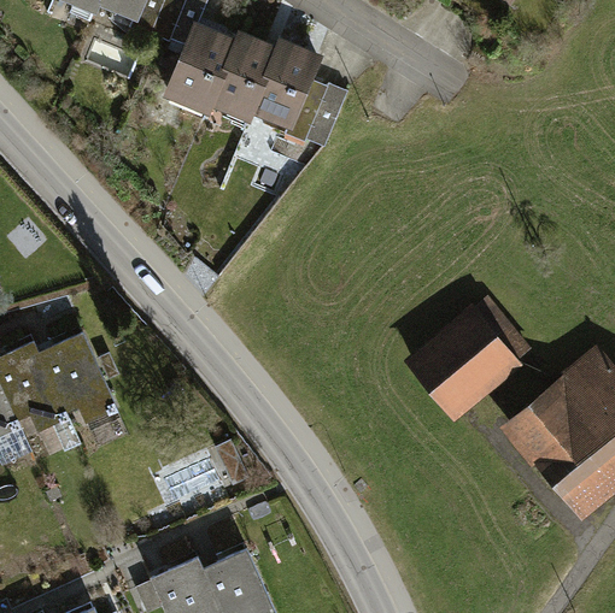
[(58,0),(92,15),(97,0),(105,0),(136,13),(141,0),(58,0)]
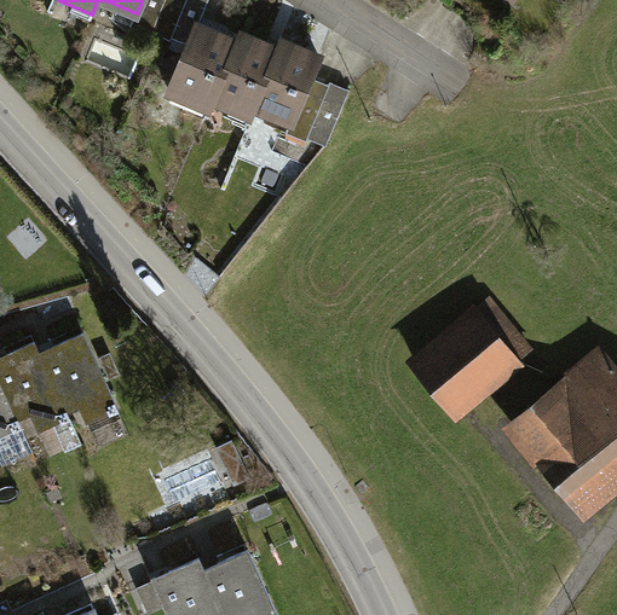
[(203,0),(142,0),(137,13),(131,25),(184,48),(195,22),(203,0)]
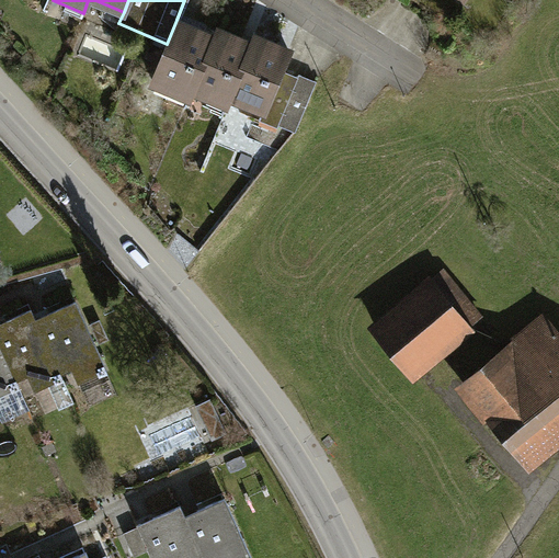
[(215,35),(177,20),(167,44),(148,88),(190,105),(194,93),(225,105),(227,99),(265,115),(292,53),(255,37),(252,46),(217,31),(215,35)]
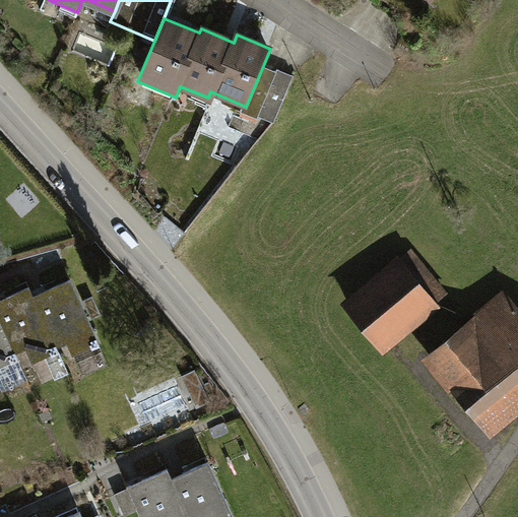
[(395,257),(338,304),(381,354),(437,308),(395,257)]
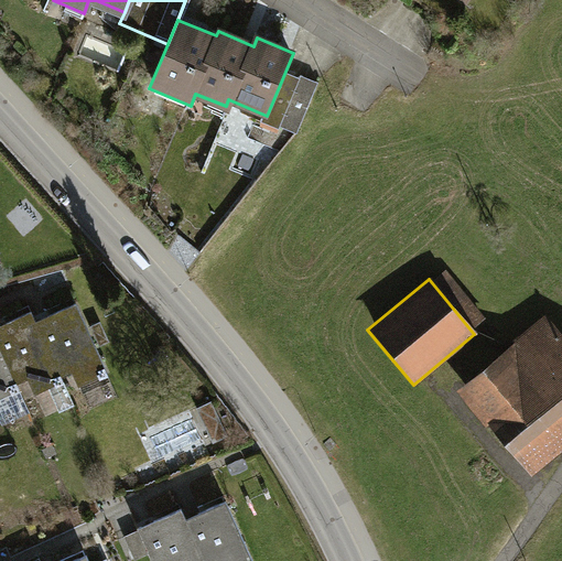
[(0,406),(18,398),(12,385),(25,378),(36,403),(61,394),(54,377),(71,370),(80,390),(108,378),(75,304),(33,323),(29,314),(0,326),(0,406)]
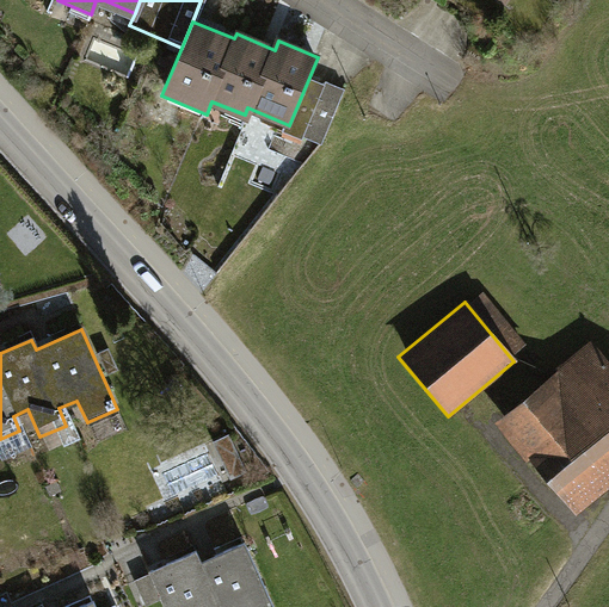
[(608,369),(588,345),(497,423),(563,499),(577,515),(608,488),(608,369)]
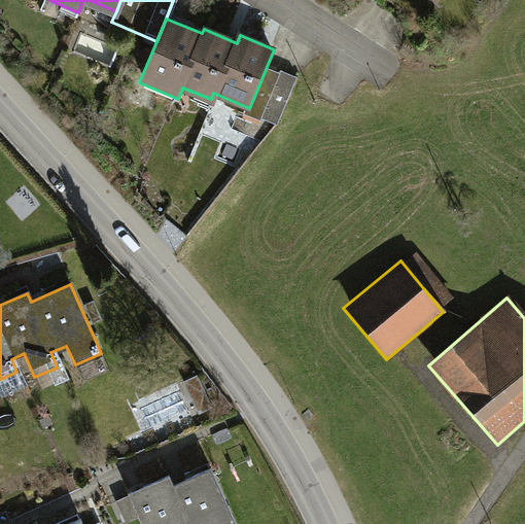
[(168,477),(128,494),(140,523),(234,523),(209,470),(172,487),(168,477)]
